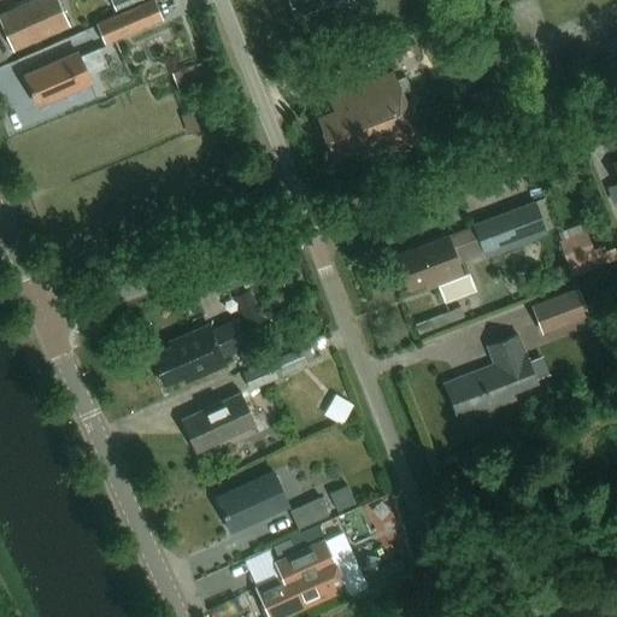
[(0,22),(13,52),(69,27),(57,0),(36,0),(0,16),(0,22)]
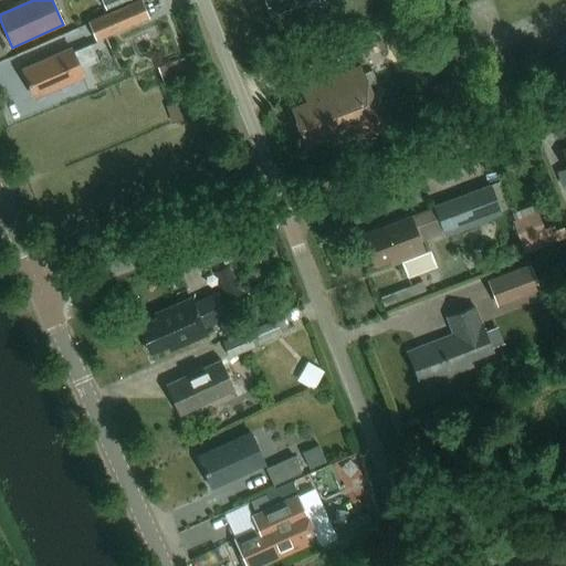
[(139,0),(88,23),(96,42),(149,19),(140,0),(139,0)]
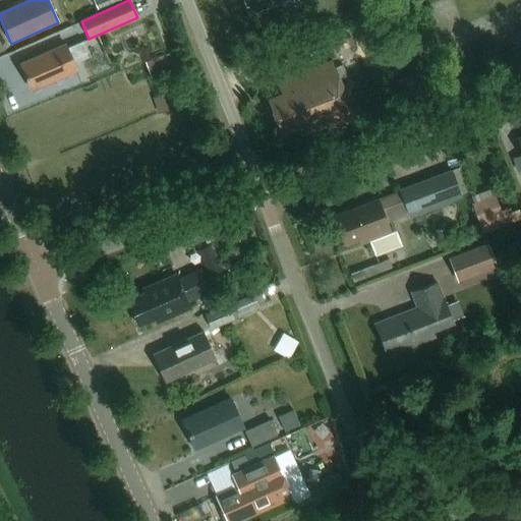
[(120,1),(118,0),(93,0),(98,11),(120,1)]
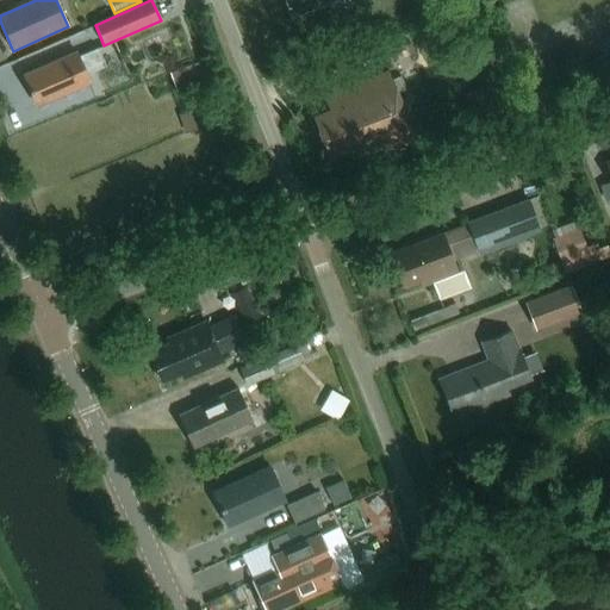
[(281,0),(287,16),(330,0),(281,0)]
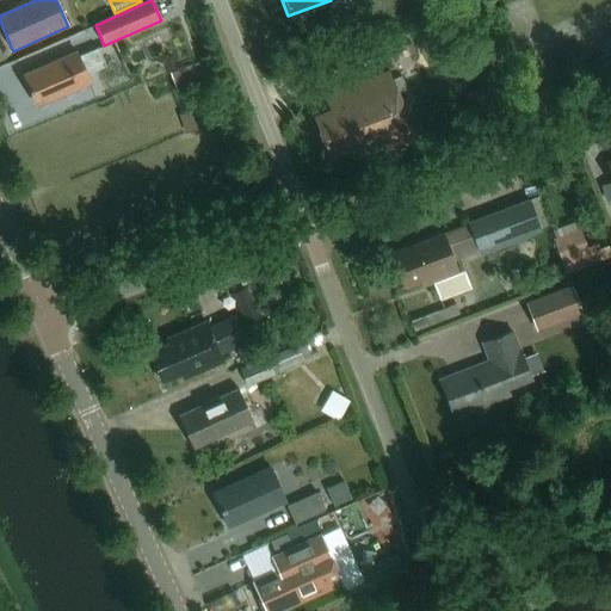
[(78,59),(76,54),(24,76),(37,106),(90,84),(86,75),(105,67),(98,49),(78,59)]
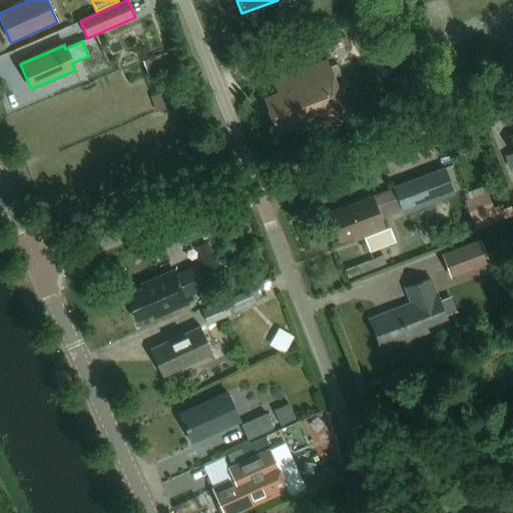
[(324,129),(349,120),(327,61),(273,82),(277,94),(264,99),(278,135),(298,128),(300,133),(323,125),(324,129)]
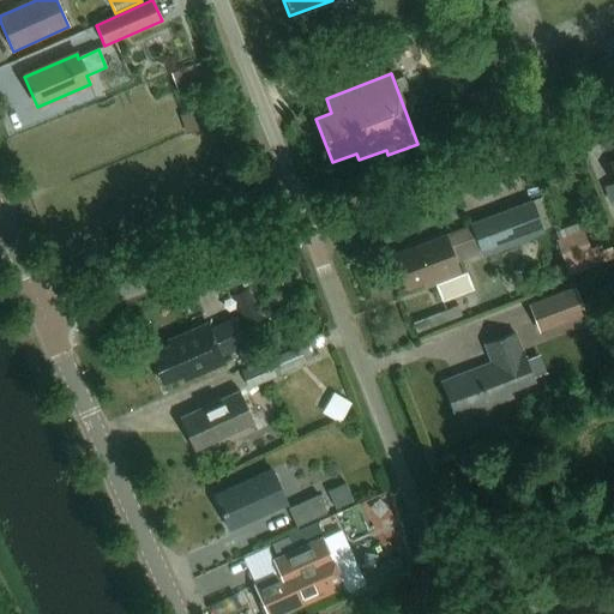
[(494,98),(488,85),(467,96),(471,108),(465,110),(477,136),(512,119),(501,95),(494,98)]
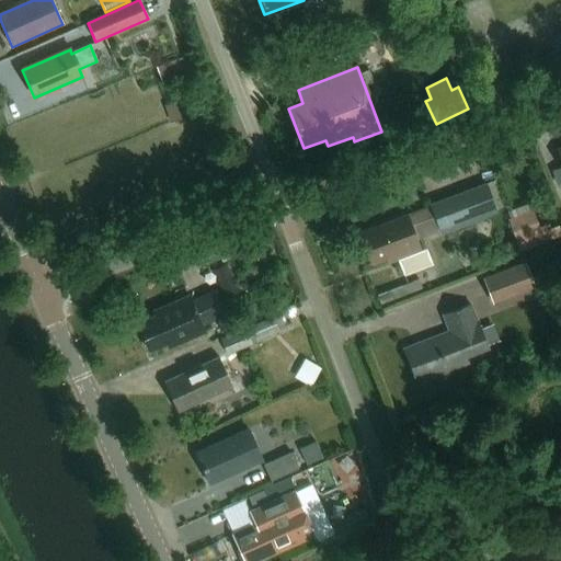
[(190,115),(183,99),(163,106),(169,123),(190,115)]
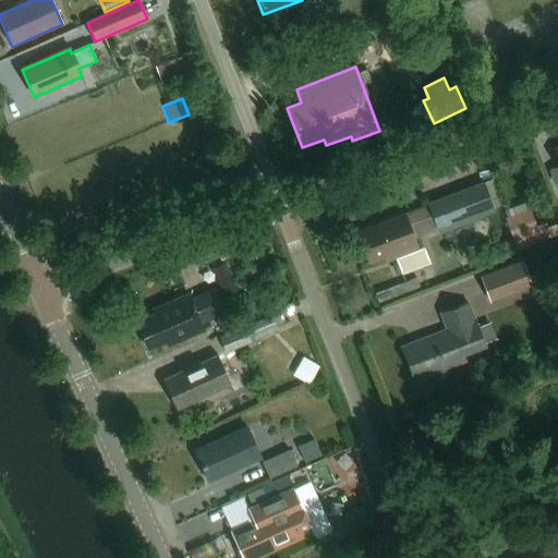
[(427,206),(436,230),(489,210),(480,184),(426,205),(427,206)]
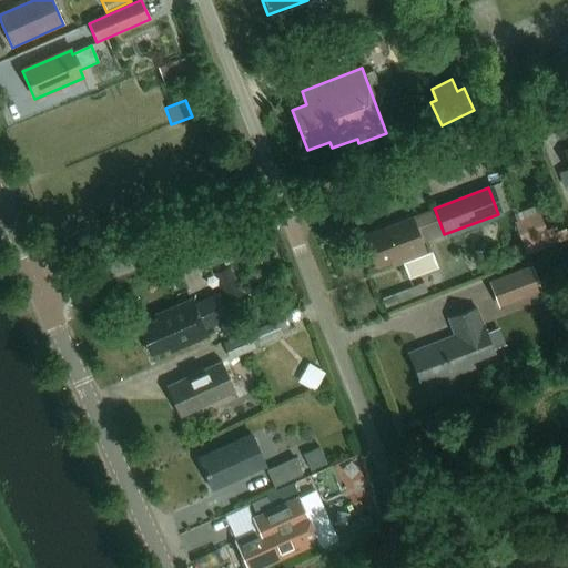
[(402,262),(424,254),(421,243),(444,234),(435,210),(411,219),(365,236),(376,266),(401,257),(402,262)]
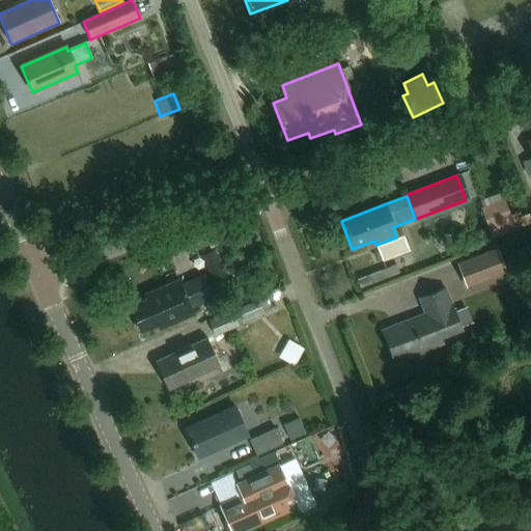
[(508,214),(502,197),(482,204),(488,222),(508,214)]
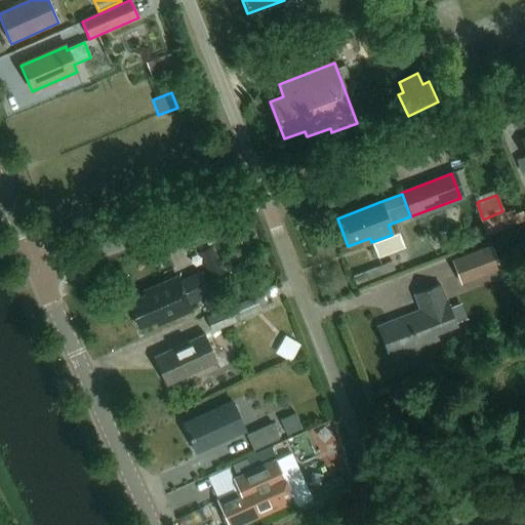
[(497,242),(458,255),(467,282),(506,268),(497,242)]
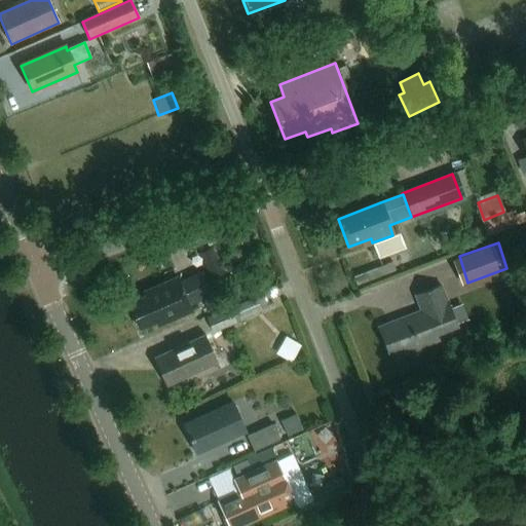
[(199,254),(207,268),(213,282),(224,276),(218,263),(211,249),(199,254)]
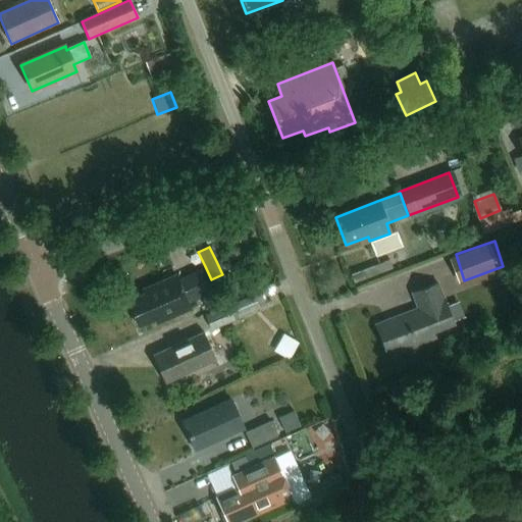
[(177,280),(175,275),(142,291),(144,295),(127,302),(139,327),(155,321),(156,324),(190,310),(188,304),(204,297),(194,273),(177,280)]
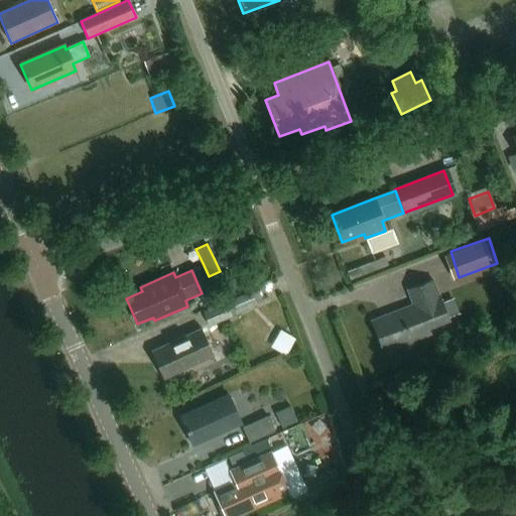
[(390,351),(430,335),(427,329),(448,320),(447,319),(441,303),(432,280),(407,290),(413,305),(371,321),(381,346),(387,344),(390,351)]
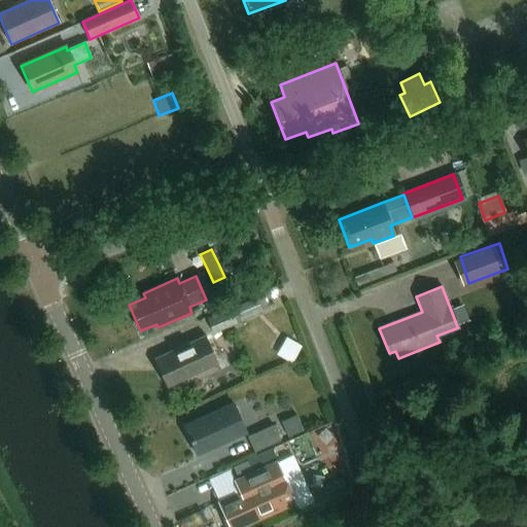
[(267,309),(261,296),(255,299),(206,318),(213,335),(243,322),(242,319),(267,309)]
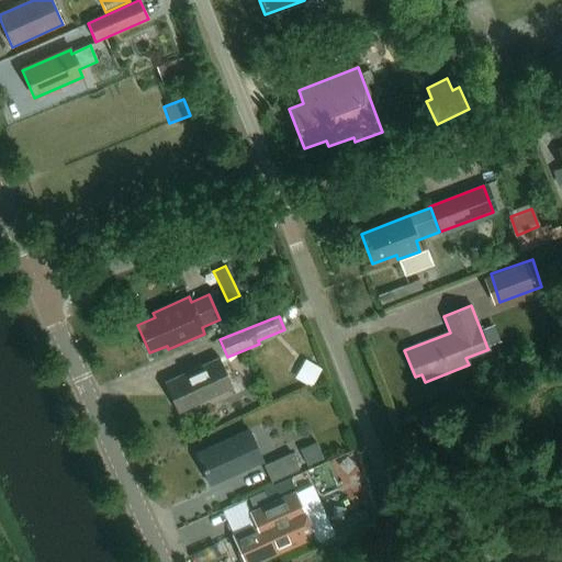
[(481,330),(487,348),(501,343),(494,326),(481,330)]
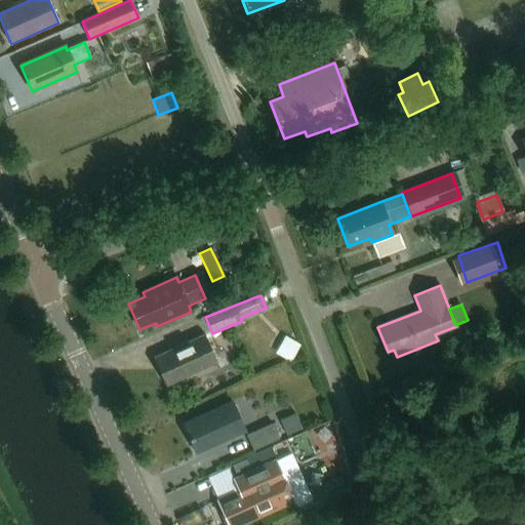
[(287,334),(280,354),(297,361),(306,341),(287,334)]
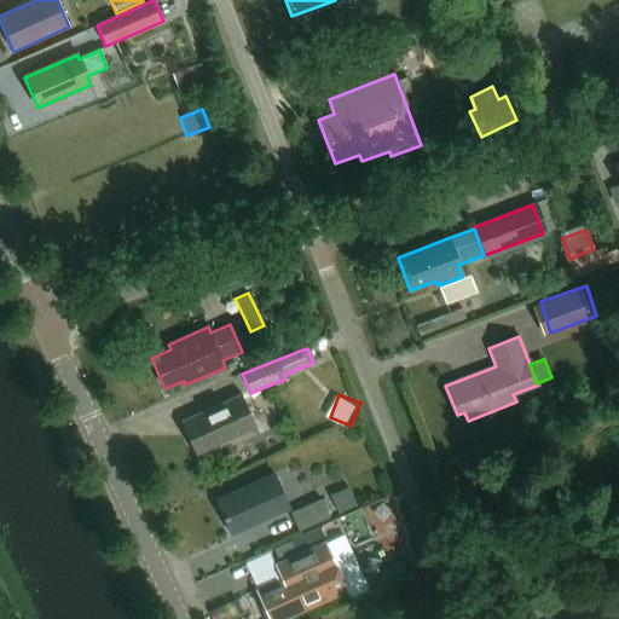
[(195,456),(255,428),(241,395),(180,423),(195,456)]
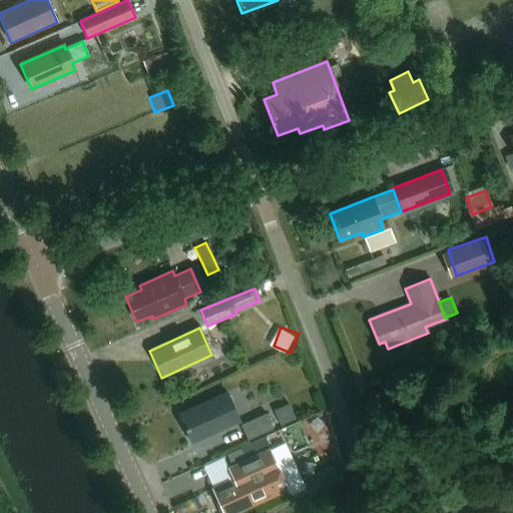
[(191,444),(239,422),(226,394),(178,416),(191,444)]
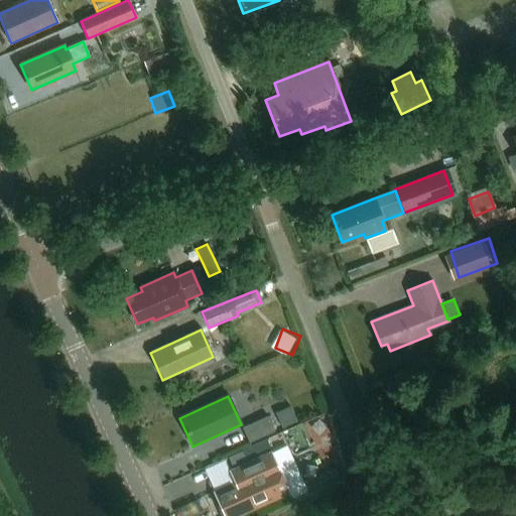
[(289,407),(275,414),(282,430),(297,423),(289,407)]
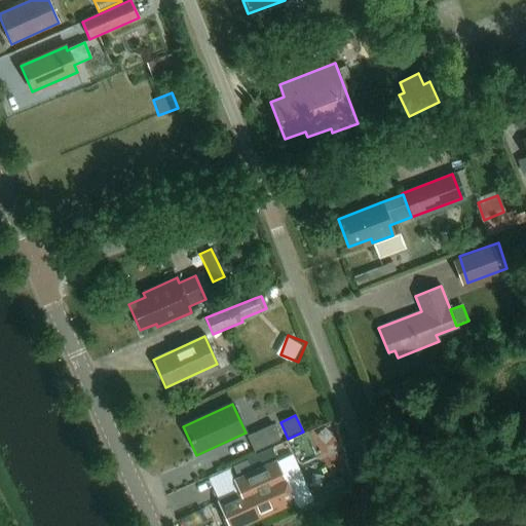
[(279,440),(273,424),(247,437),(254,451),(279,440)]
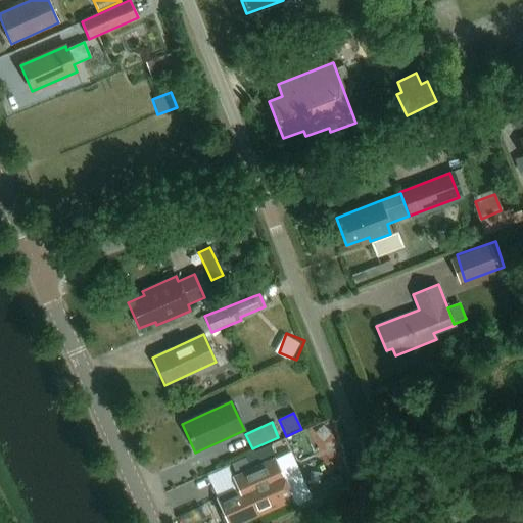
[(249,465),(273,455),(270,446),(245,457),(249,465)]
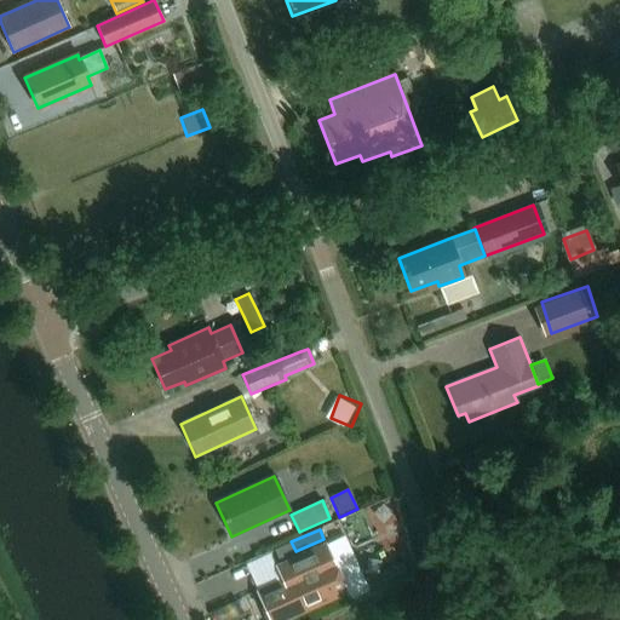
[(344,535),(326,544),(276,566),(275,566),(281,580),(257,591),(269,619),(286,619),(348,592),(350,598),(368,590),(344,535)]
